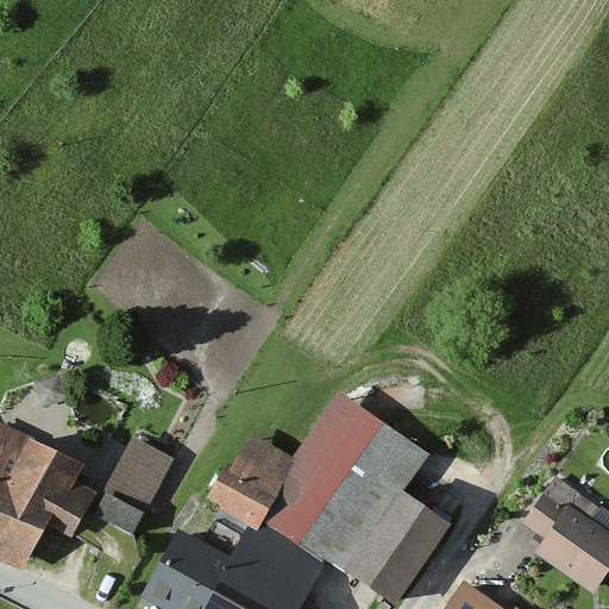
[(202,541),(179,528),(140,597),(163,608),(302,608),(301,608),(326,559),(395,604),(450,525),(403,491),(429,454),(339,391),(294,457),(251,434),(232,466),(227,463),(207,498),(220,506),(202,541)]
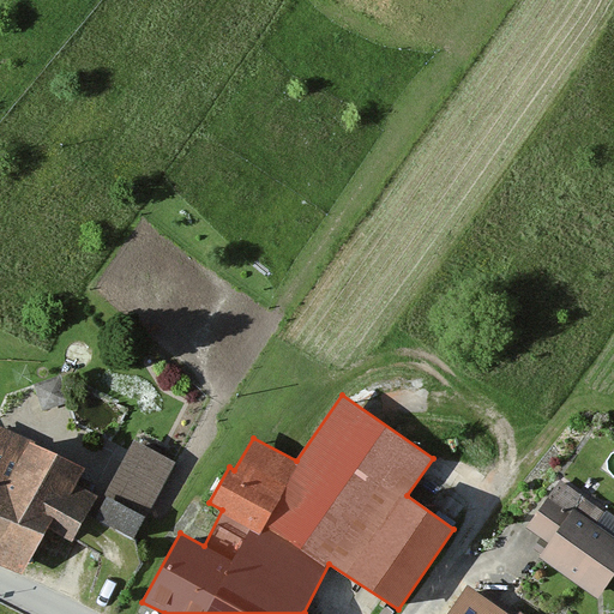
[(0,565),(22,575),(47,530),(72,542),(97,495),(78,485),(86,469),(0,426),(0,565)]
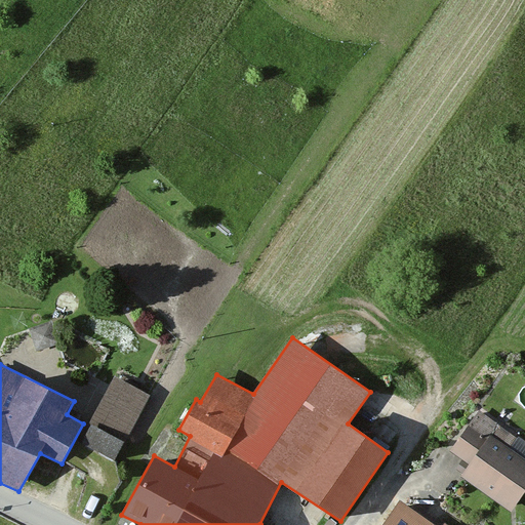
[(148,401),(109,382),(76,451),(110,468),(120,448),(124,449),(148,401)]
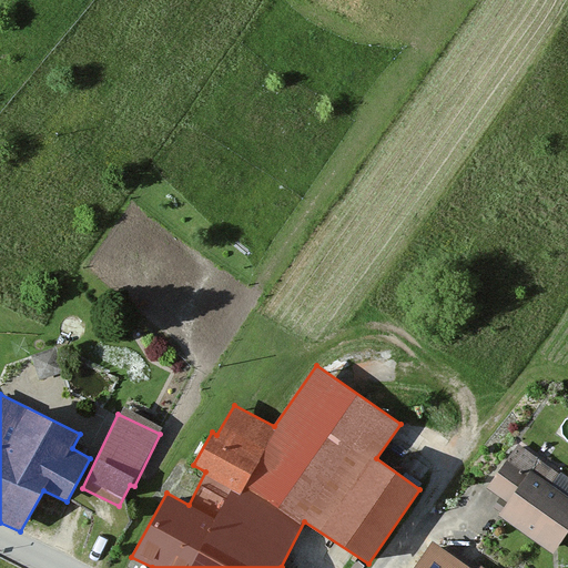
[(484,493),(504,507),(494,521),(548,559),(567,530),(567,506),(543,488),(551,475),(514,449),(484,493)]
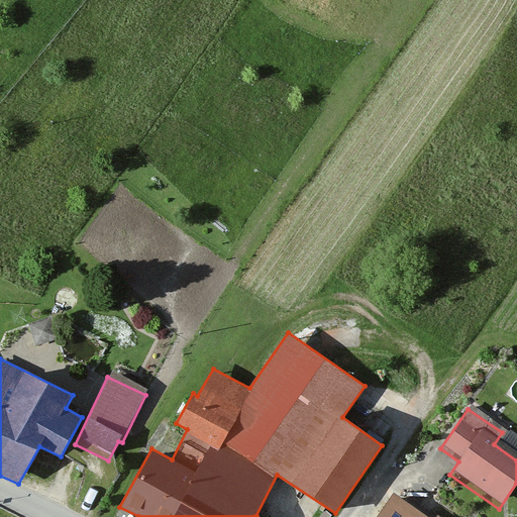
[(375,516),(442,516),(438,514),(435,516),(429,516),(394,491),(375,516)]
